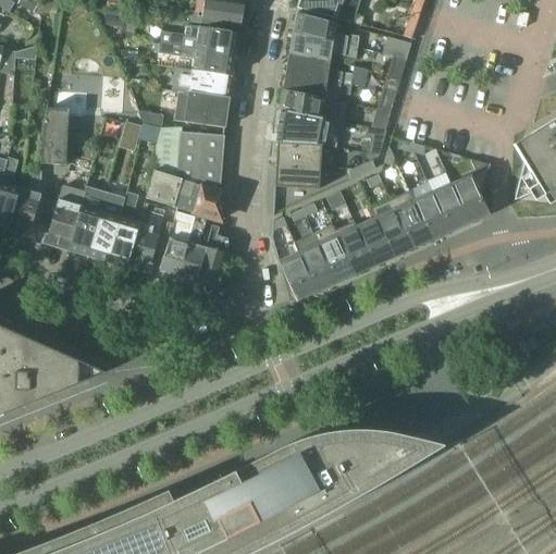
[(0,3),(10,10),(11,10),(15,2),(11,0),(0,0),(0,3)]
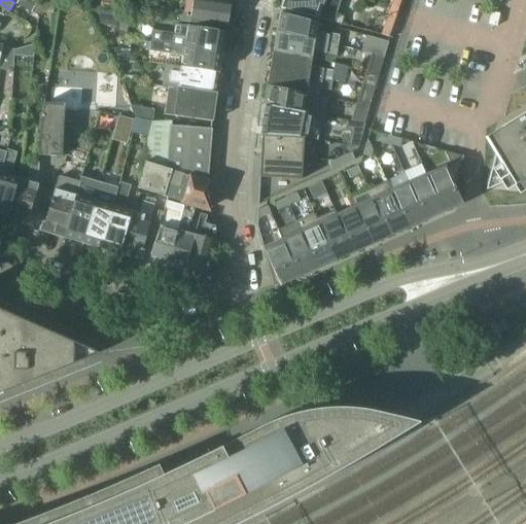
[(24,0),(22,3),(32,9),(37,0),(24,0)]
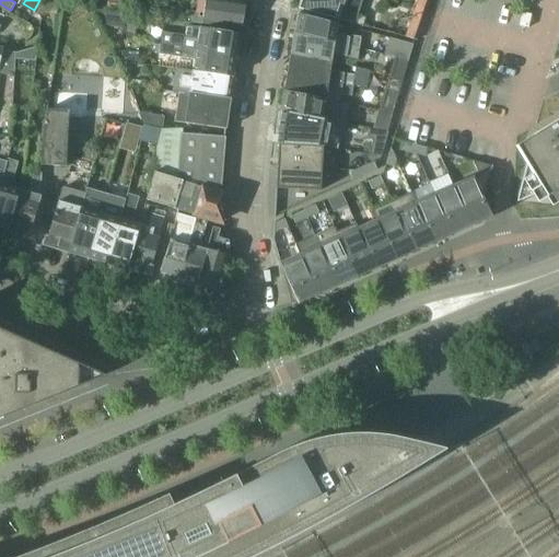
[(44,0),(45,0),(45,9),(58,10),(58,1),(66,1),(66,0),(44,0)]
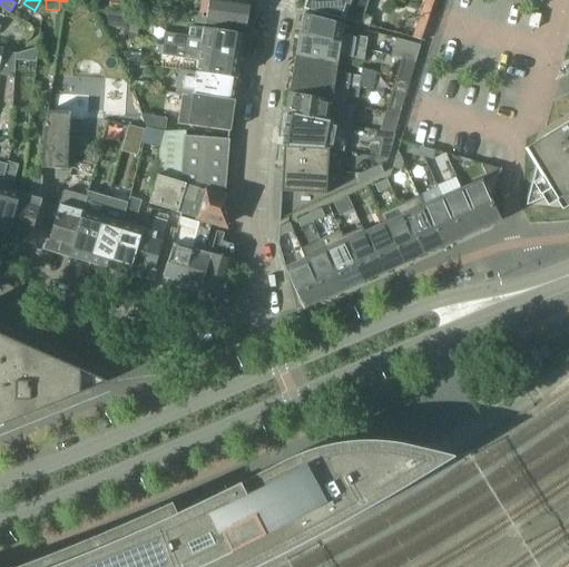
[(193,8),(190,19),(205,21),(245,27),(251,0),(209,0),(208,13),(205,12),(205,10),(193,8)]
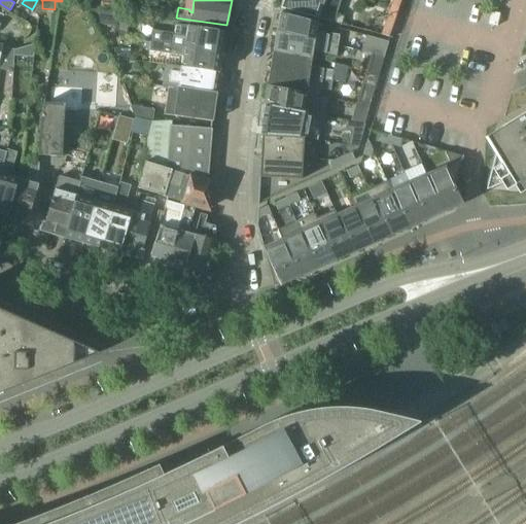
[(284,0),(283,5),(315,14),(332,20),(335,11),(338,0),(284,0)]
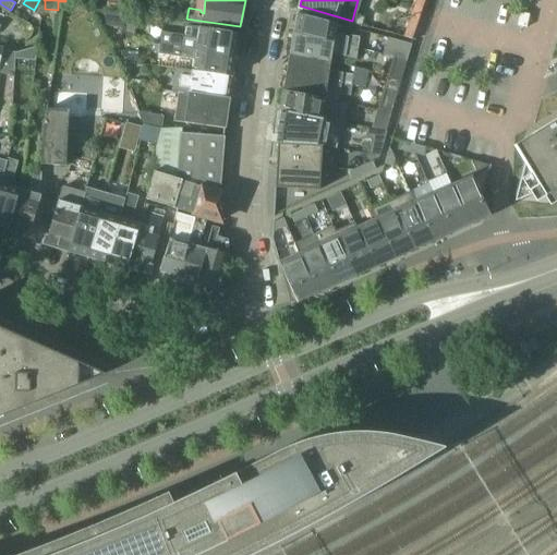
[(416,0),(411,17),(423,22),(430,0),(416,0)]
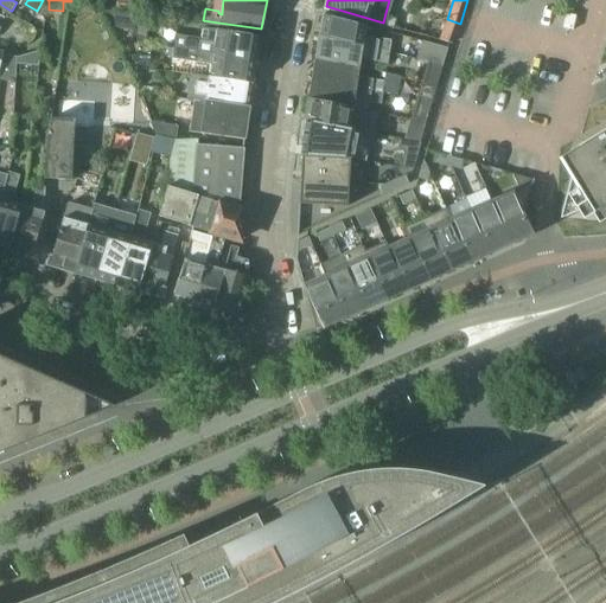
[(138,11),(123,10),(121,24),(135,26),(138,11)]
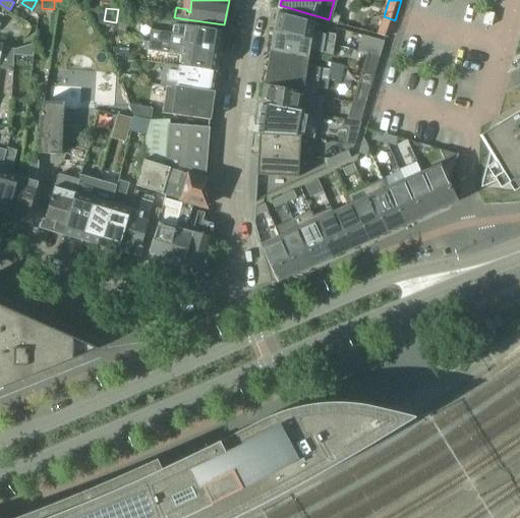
[(278,9),(275,27),(335,43),(337,33),(327,31),(326,33),(313,30),(314,19),(278,9)]
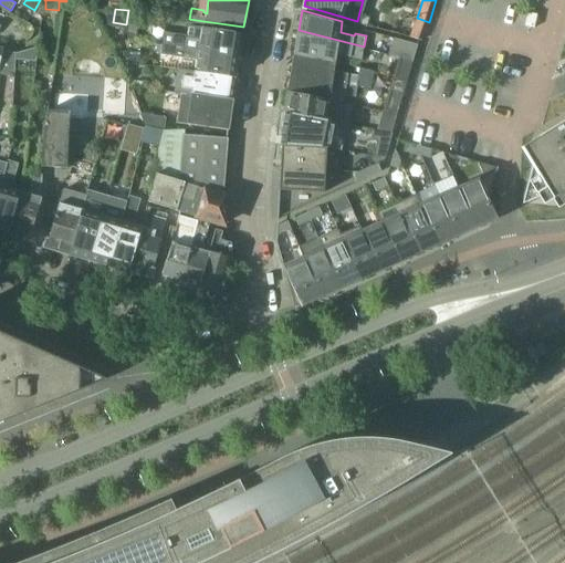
[(359,12),(357,21),(367,23),(370,16),(363,12),(359,12)]
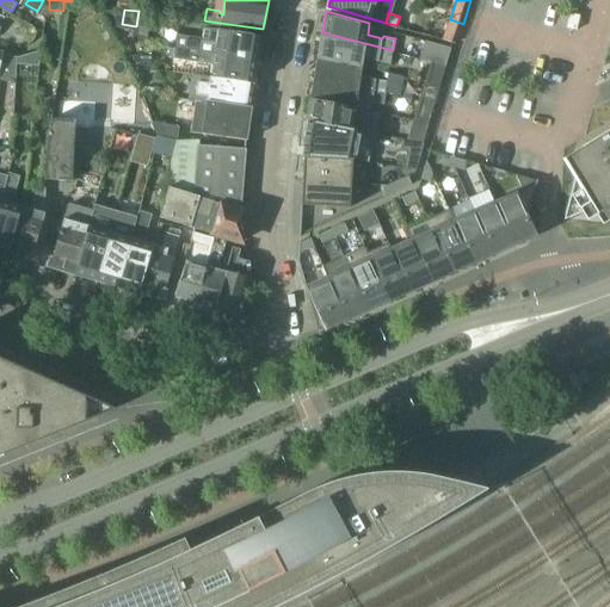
[(140,30),(148,31),(149,18),(142,17),(140,30)]
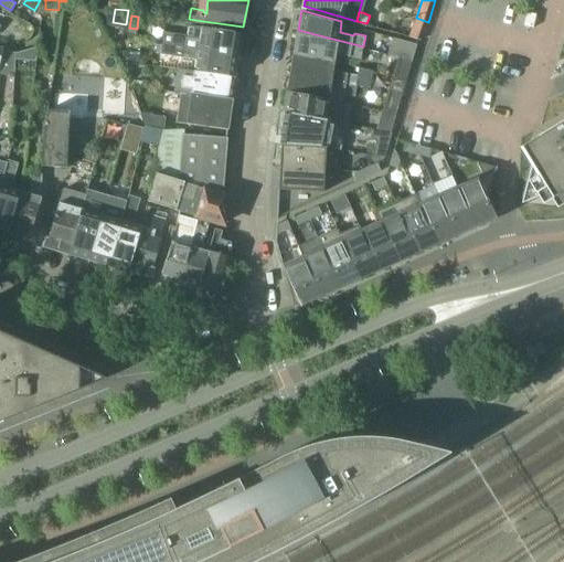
[(423,38),(428,22),(416,18),(412,33),(423,38)]
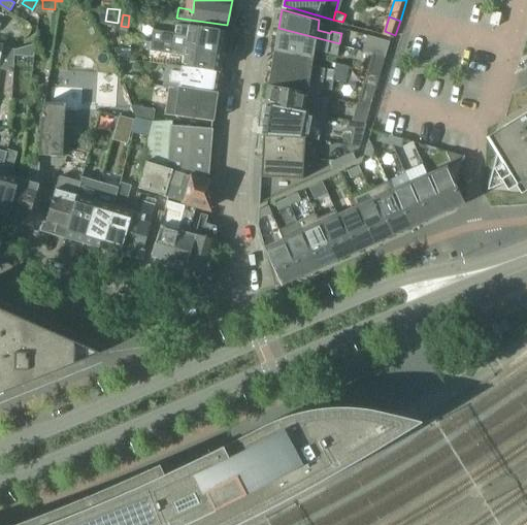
[(154,27),(152,38),(173,41),(187,43),(188,39),(198,40),(198,44),(224,48),(225,43),(224,43),(226,29),(190,24),(177,22),(176,31),(154,27)]
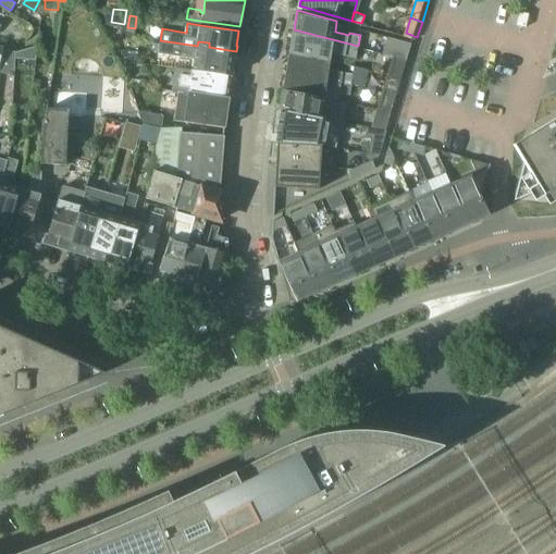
[(294,29),(291,49),(331,59),(332,50),(346,53),(345,56),(350,57),(350,56),(357,57),(358,46),(294,29)]
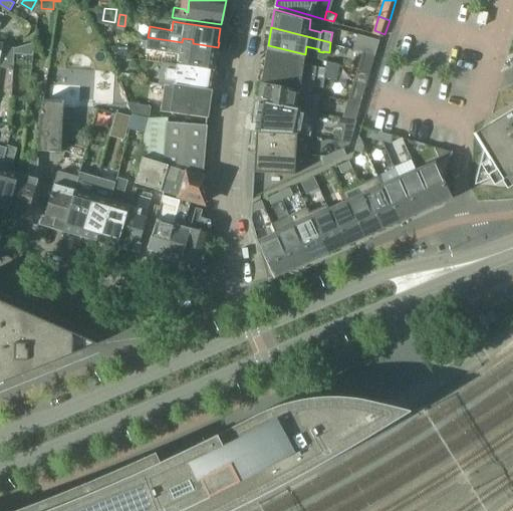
[(361,51),(374,54),(379,37),(358,31),(353,47),(362,49),(361,51)]
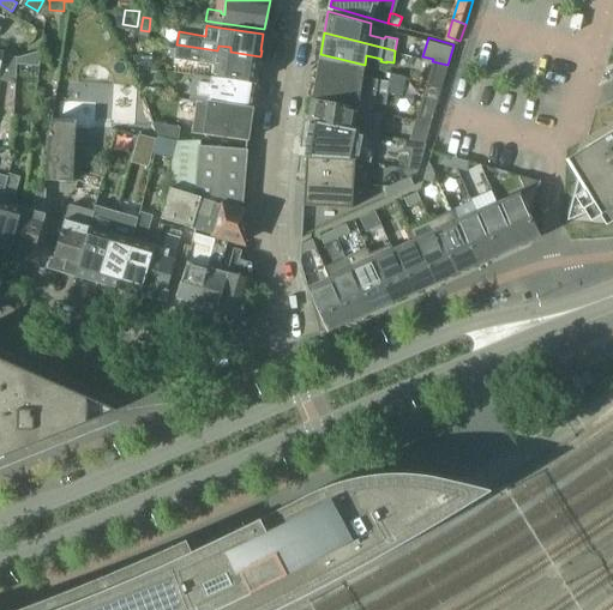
[(176,44),(175,56),(181,56),(182,56),(216,61),(214,76),(256,80),(258,65),(259,65),(260,56),(230,52),(230,47),(218,46),(217,50),(202,48),(176,44)]
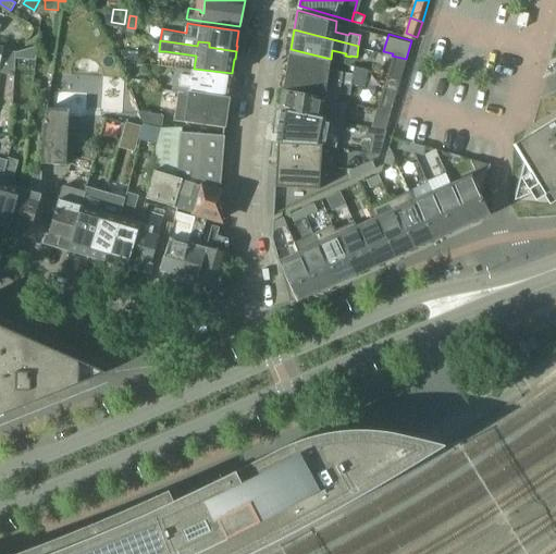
[(37,44),(23,48),(22,57),(36,58),(37,44)]
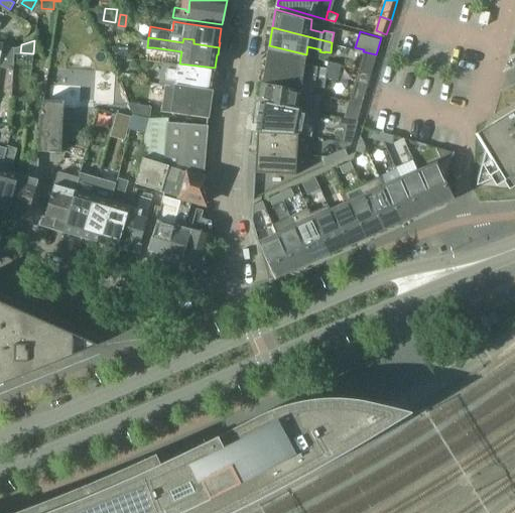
[(269,45),(266,63),(327,77),(328,68),(315,66),(305,62),(306,54),(269,45)]
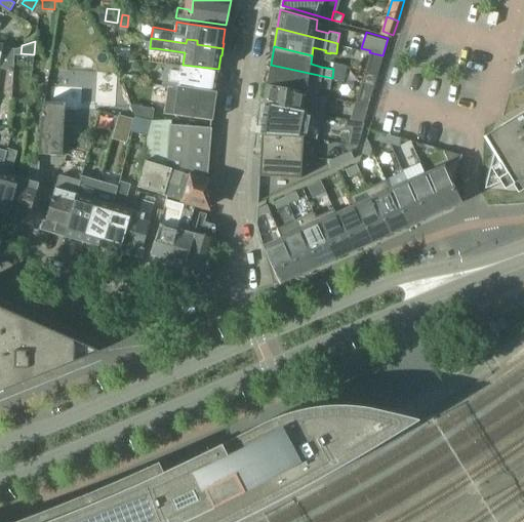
[(364,71),(377,74),(383,55),(369,52),(364,71)]
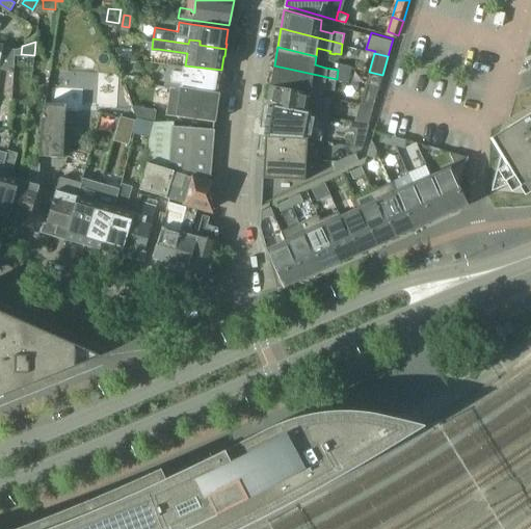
[(167,62),(164,83),(171,84),(218,90),(221,70),(185,65),(167,62)]
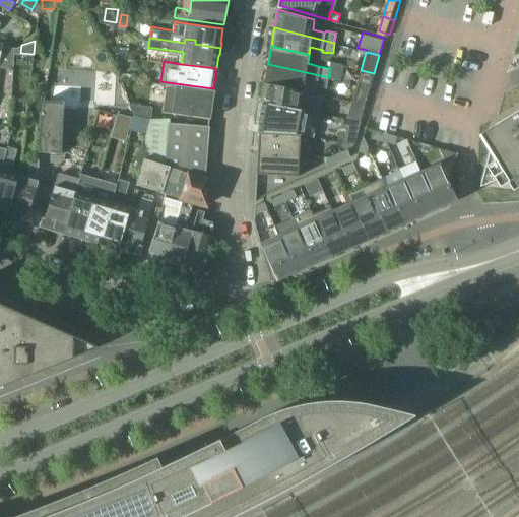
[(268,64),(265,82),(303,90),(305,83),(317,85),(327,87),(329,77),(268,64)]
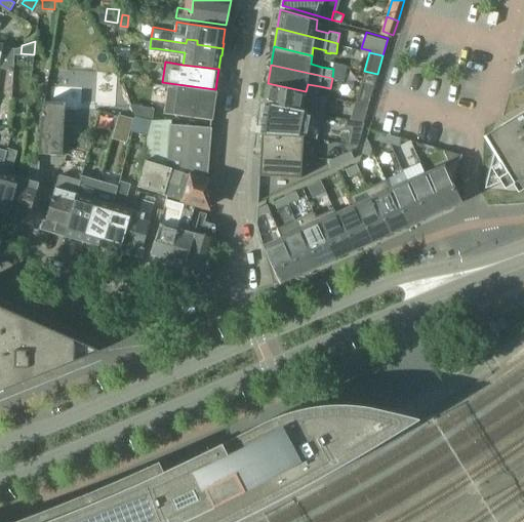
[(377,74),(364,71),(360,87),(373,89),(377,74)]
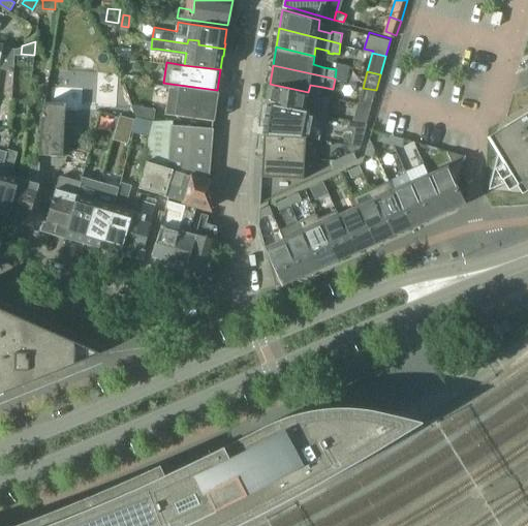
[(171,84),(167,113),(215,119),(219,91),(217,90),(171,84)]
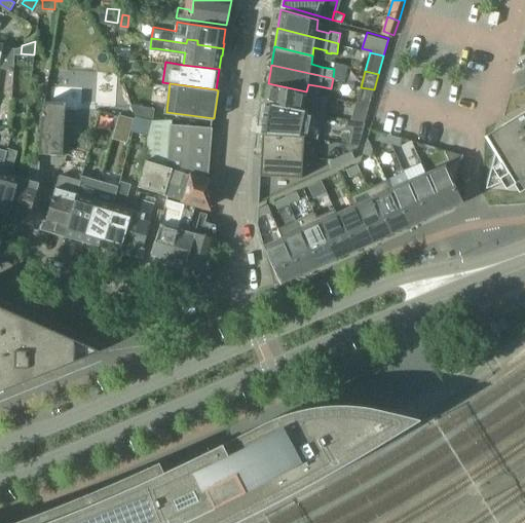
[(306,91),(306,94),(266,84),(264,102),(322,112),(326,113),(328,104),(320,103),(322,94),(306,91)]
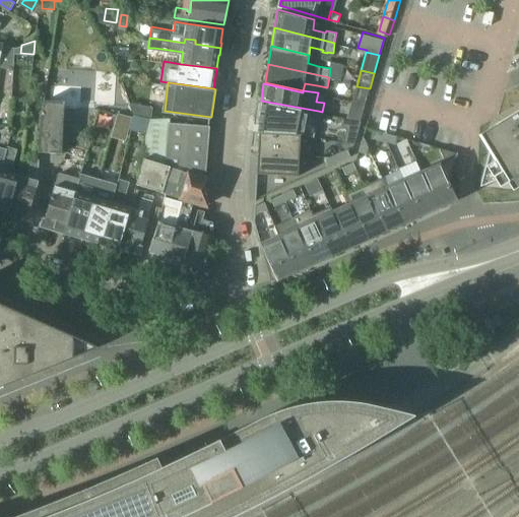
[(357,86),(351,101),(365,104),(370,88),(357,86)]
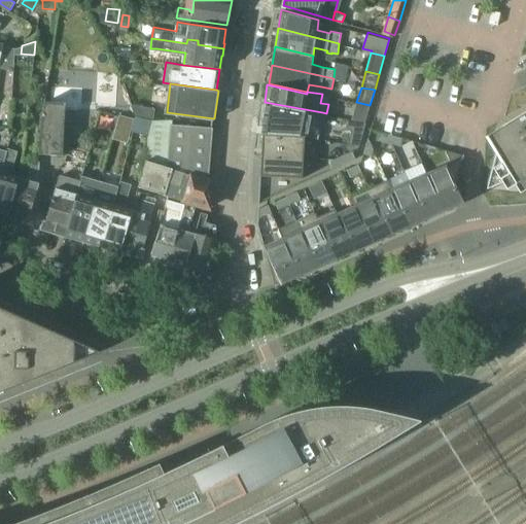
[(40,131),(39,153),(40,153),(62,154),(65,102),(44,100),(40,131)]
